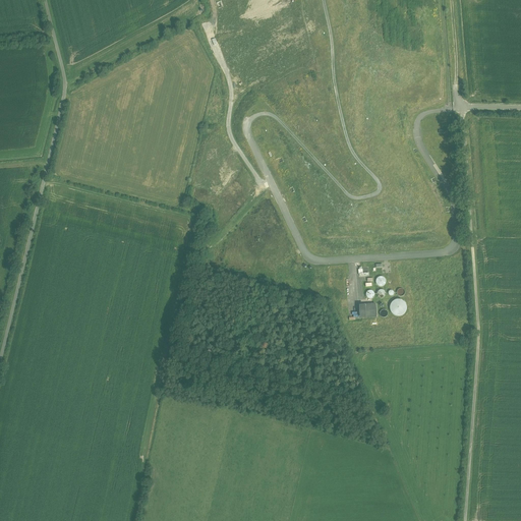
[(386,283),(386,282),(386,280),(385,279),(384,278),(383,277),(381,277),(380,277),(379,278),(378,279),(377,280),(377,282),(377,283),(377,284),(378,285),(380,286),(381,286),(382,286),(384,286),(385,285),(386,283)]
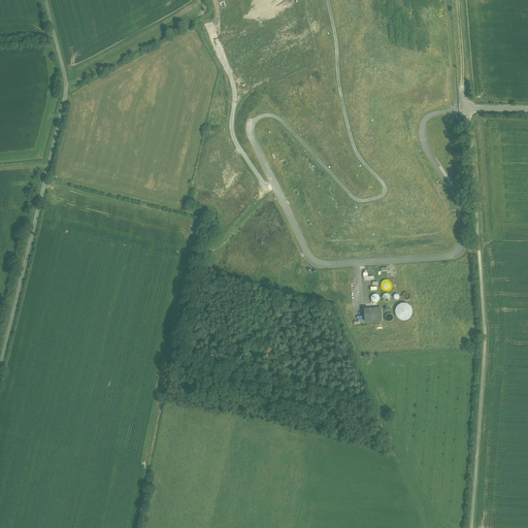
[(392,299),(392,298),(392,297),(391,295),(390,294),(389,294),(387,293),(386,293),(385,294),(384,295),(383,296),(383,298),(383,299),(383,300),(384,301),(386,302),(387,302),(389,302),(390,302),(391,301),(392,299)]
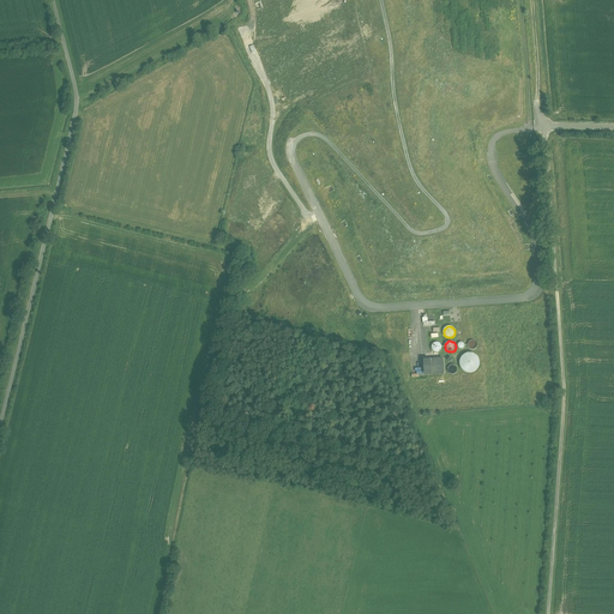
[(443,348),(443,347),(443,345),(441,343),(440,342),(439,342),(438,342),(435,342),(434,343),(433,344),(432,345),(432,348),(433,349),(433,350),(434,351),(437,353),(438,353),(440,353),(441,351),(443,350),(443,348)]
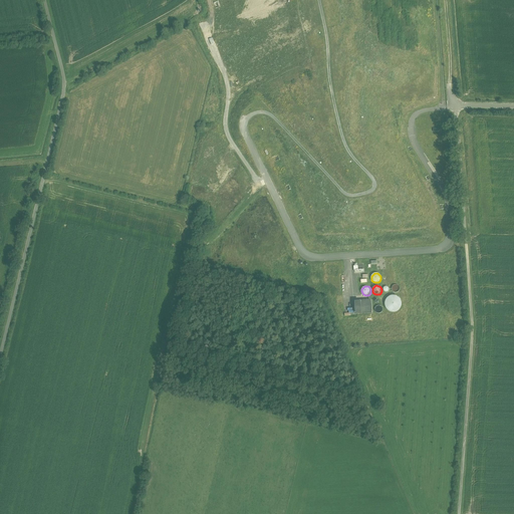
[(403,305),(403,303),(403,302),(402,300),(401,298),(400,297),(399,296),(397,295),(396,295),(394,295),(392,295),(390,295),(389,296),(388,297),(387,299),(386,300),(384,302),(384,304),(384,305),(386,307),(387,308),(388,310),(389,311),(391,312),(392,312),(394,312),(396,312),(397,312),(399,311),(400,310),(401,308),(402,307),(403,305)]
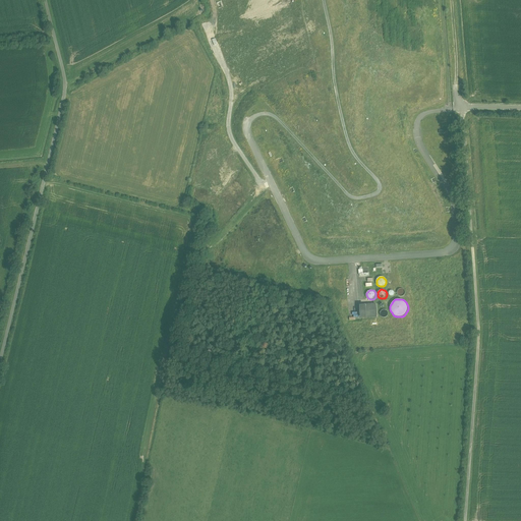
[(360,308),(361,317),(379,316),(378,304),(366,305),(367,308),(360,308)]
